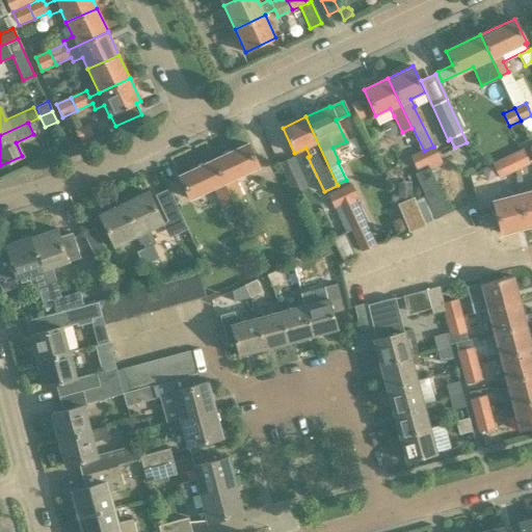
[(88,124),(78,129),(82,140),(94,135),(88,124)]
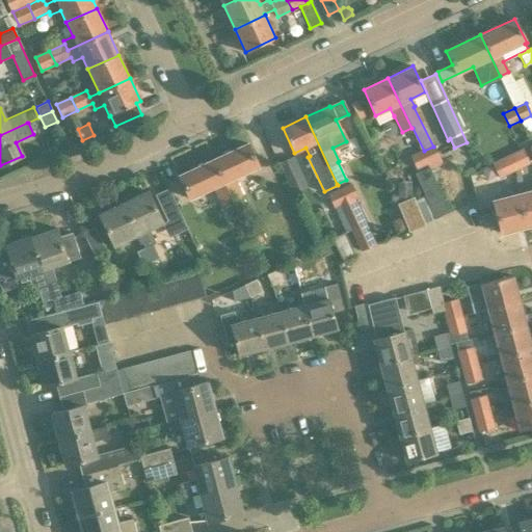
[(247,143),(212,160),(232,203),(243,197),(234,178),(259,166),(247,143)]
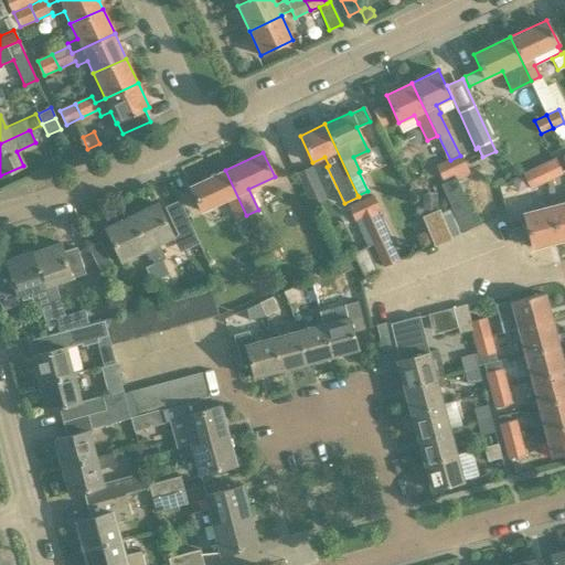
[(450,160),(456,173),(456,172),(459,179),(469,174),(460,156),(450,160)]
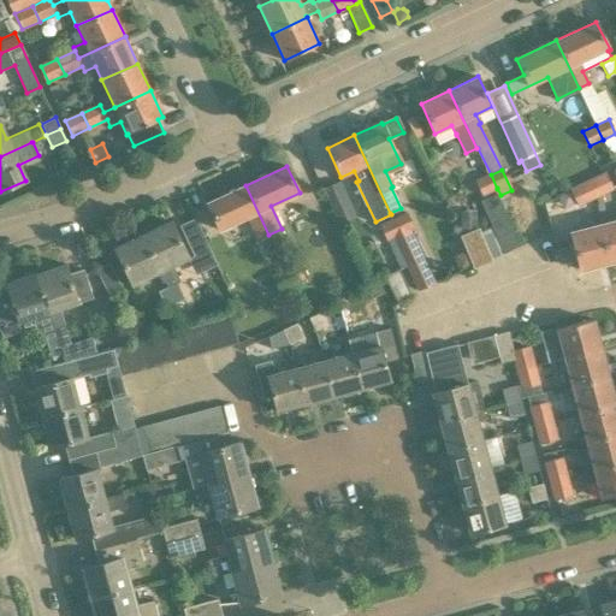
[(604,172),(587,181),(596,197),(612,189),(604,172)]
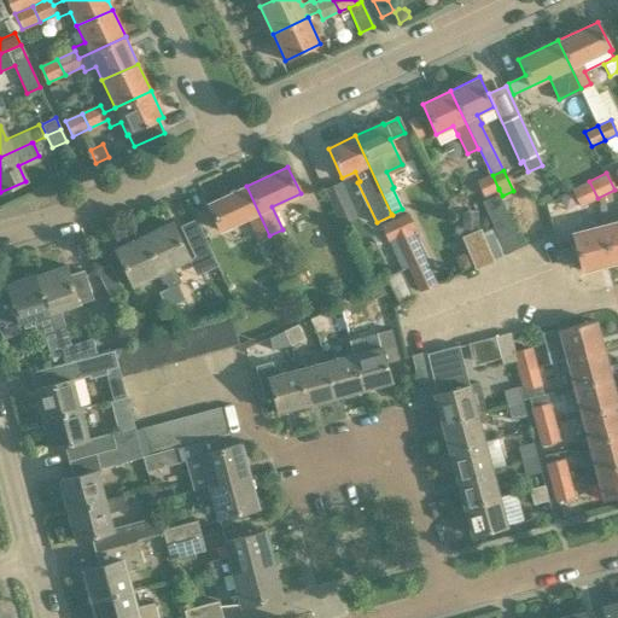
[(485,196),(499,190),(493,175),(479,181),(485,196)]
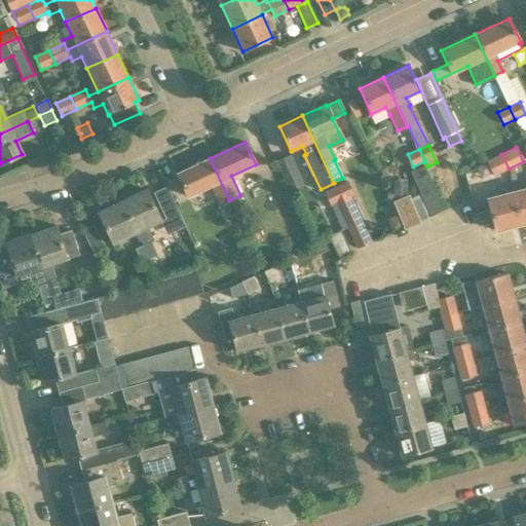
[(494,176),(509,168),(501,154),(487,160),(487,161),(473,168),(480,185),(495,178),(494,176)]
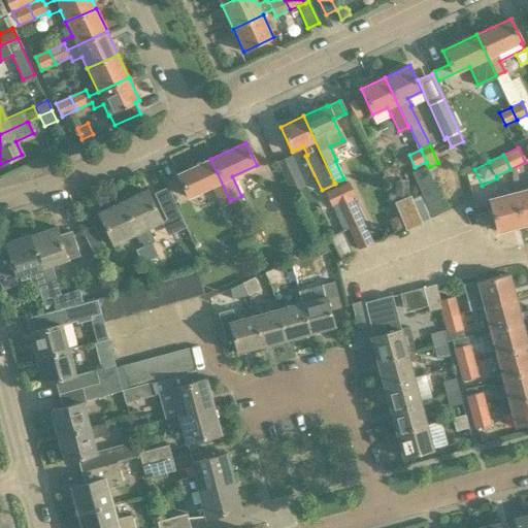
[(292,156),(276,162),(291,194),(306,187),(292,156)]
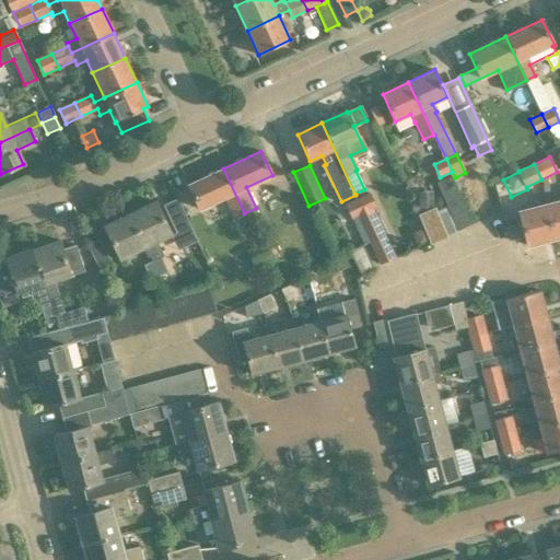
[(233,218),(244,213),(223,168),(187,185),(199,209),(223,198),(233,218)]
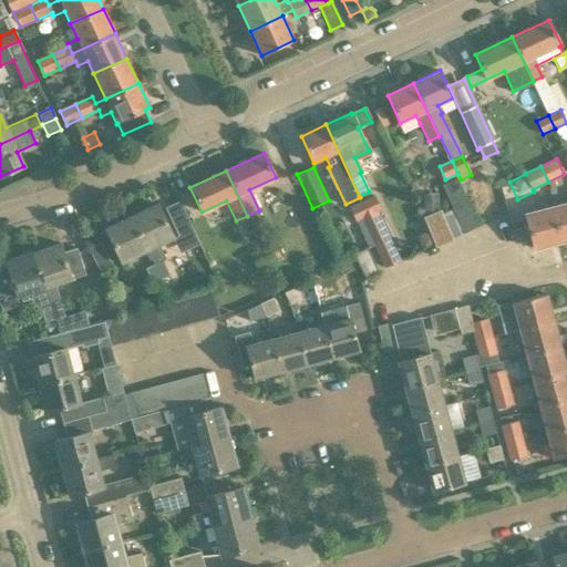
[(432,223),(442,243),(480,225),(457,178),(443,186),(452,208),(441,214),(443,217),(432,223)]
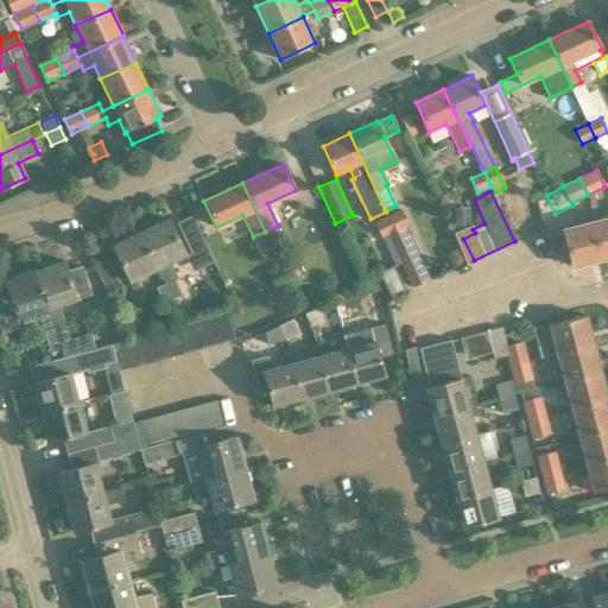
[(470,208),(455,209),(455,228),(470,227),(470,208)]
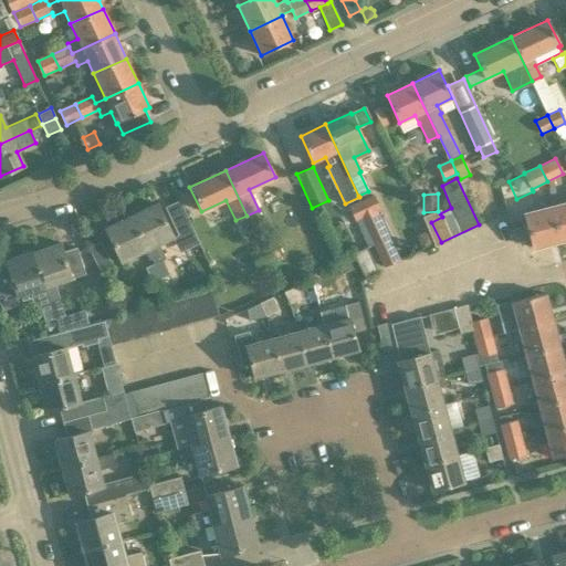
[(551,207),(549,207),(559,242),(565,240),(565,201),(563,203),(559,194),(548,197),(551,207)]
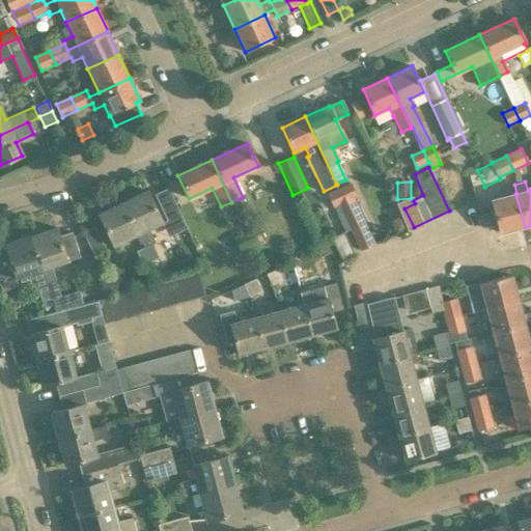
[(350,184),(340,188),(367,247),(373,244),(353,197),(356,196),(350,184)]
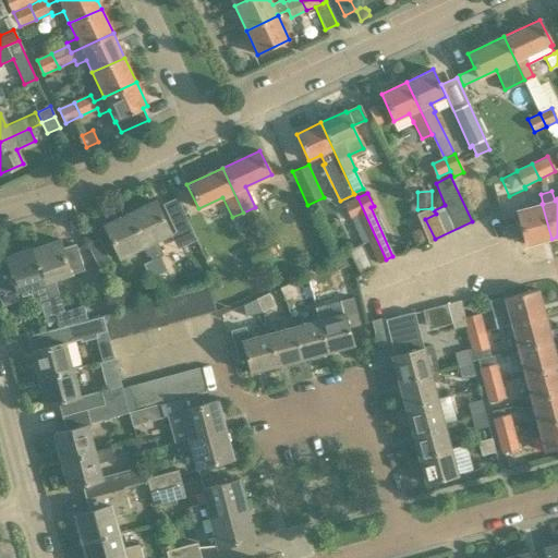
[(177,197),(162,204),(176,232),(171,234),(178,249),(195,240),(177,197)]
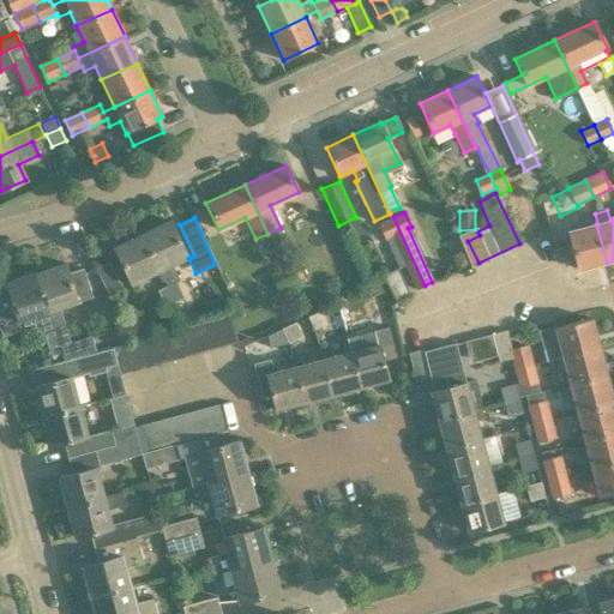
[(416,289),(425,286),(393,217),(380,224),(399,268),(405,264),(416,289)]
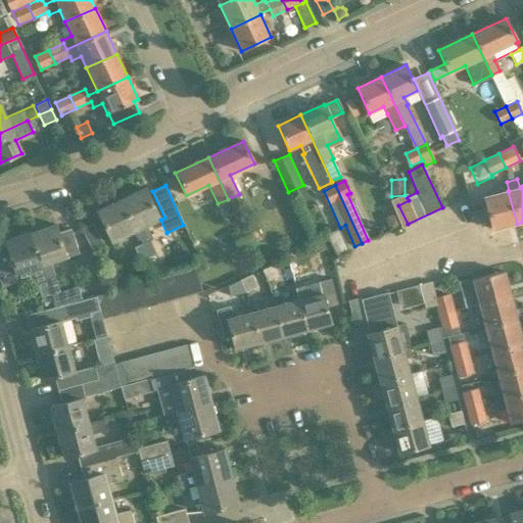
[(145,188),(122,199),(136,231),(142,244),(152,239),(146,226),(160,220),(145,188)]
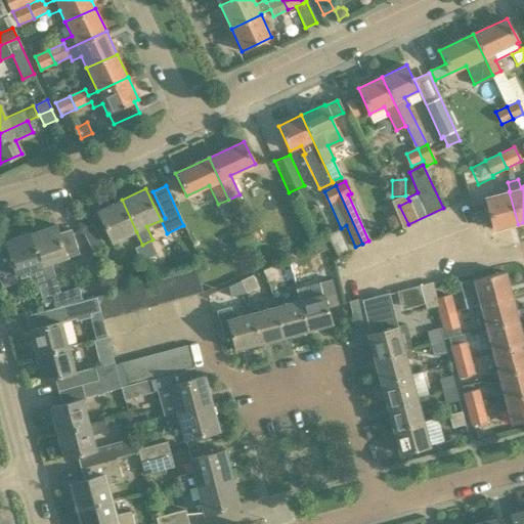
[(493,230),(518,224),(509,191),(485,198),(493,230)]
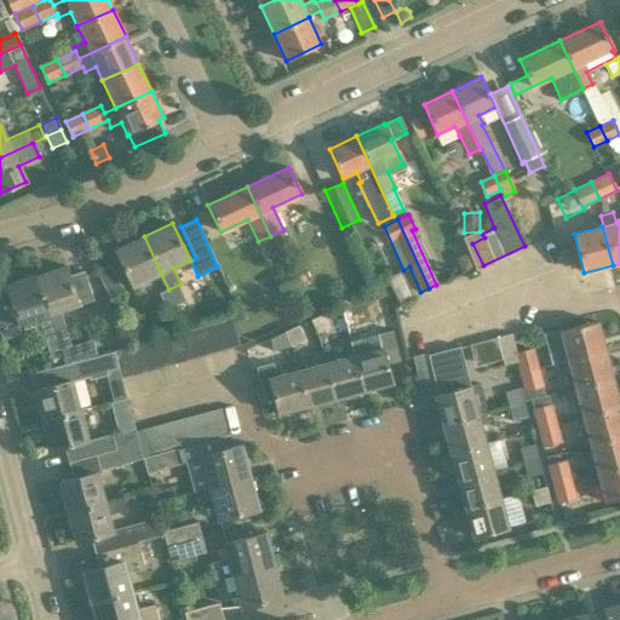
[(133,287),(161,274),(144,236),(115,250),(133,287)]
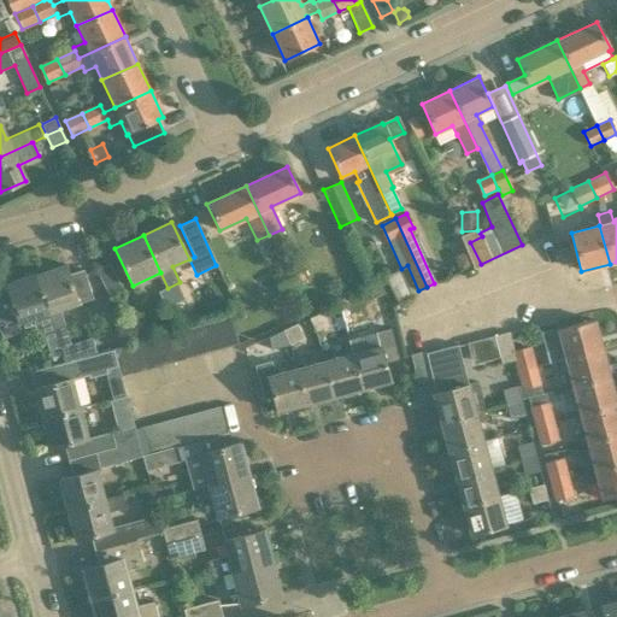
[(468,251),(454,257),(459,271),(474,265),(468,251)]
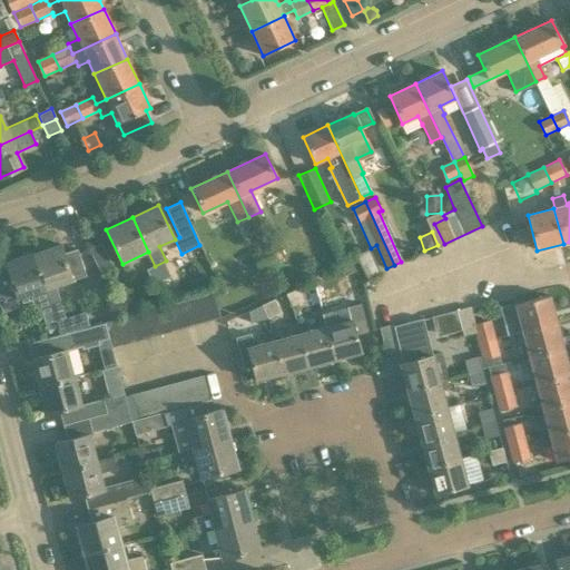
[(101,244),(90,249),(101,274),(112,268),(101,244)]
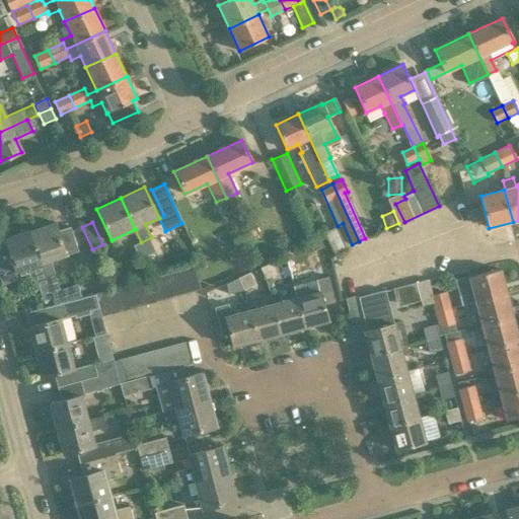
[(252,222),(240,227),(246,239),(257,234),(252,222)]
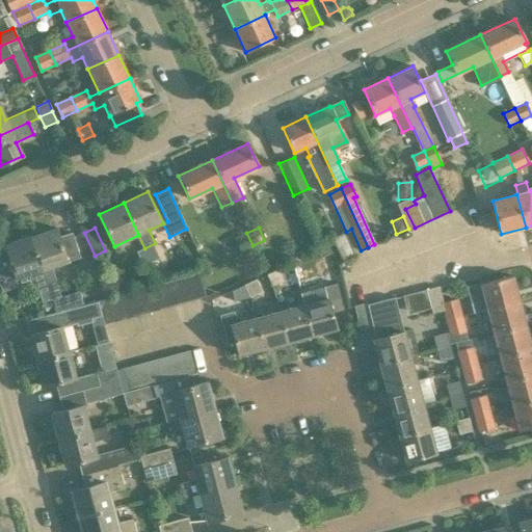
[(56,229),(30,236),(51,299),(59,296),(55,282),(56,282),(51,267),(68,262),(67,261),(79,257),(72,233),(58,236),(56,229)]
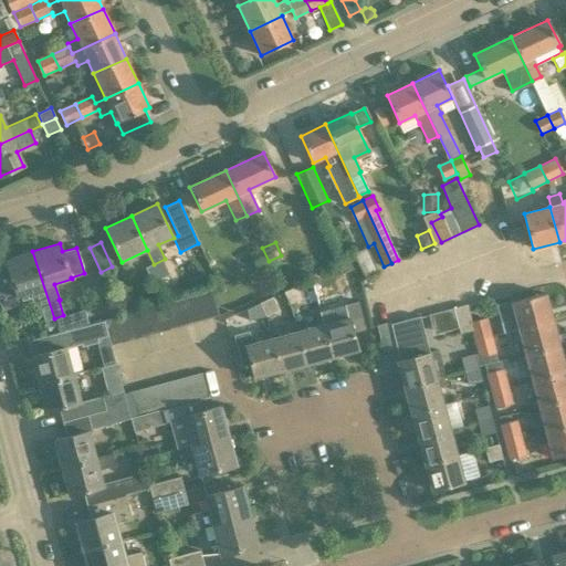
[(366,247),(353,253),(365,279),(378,272),(366,247)]
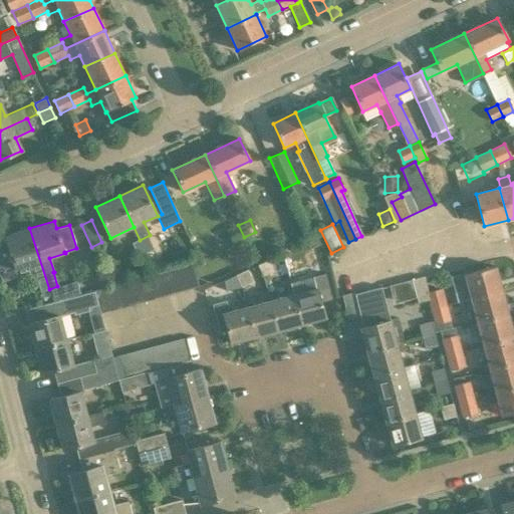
[(233,242),(244,237),(238,225),(227,230),(233,242)]
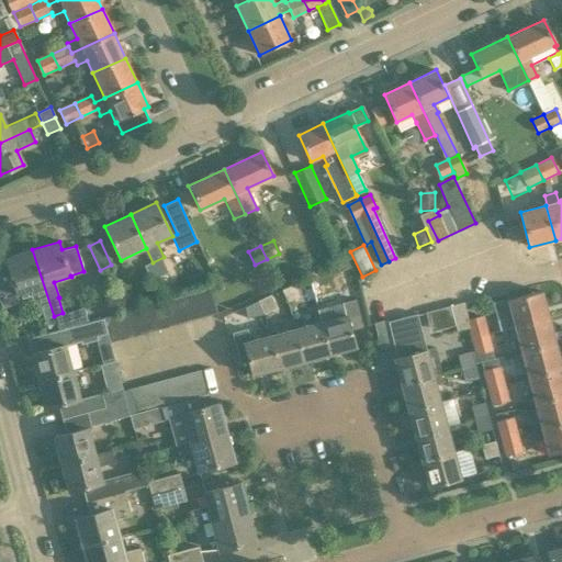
[(45,318),(54,316),(32,249),(6,258),(6,261),(0,262),(0,294),(15,290),(17,294),(31,290),(35,304),(41,303),(45,318)]
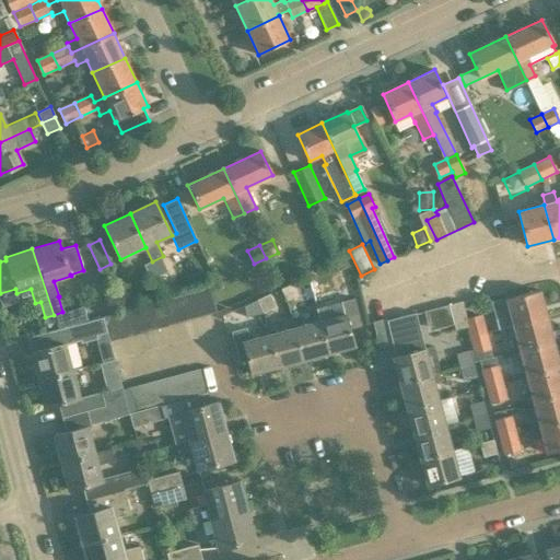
[(349,267),(343,256),(343,254),(331,259),(337,272),(349,267)]
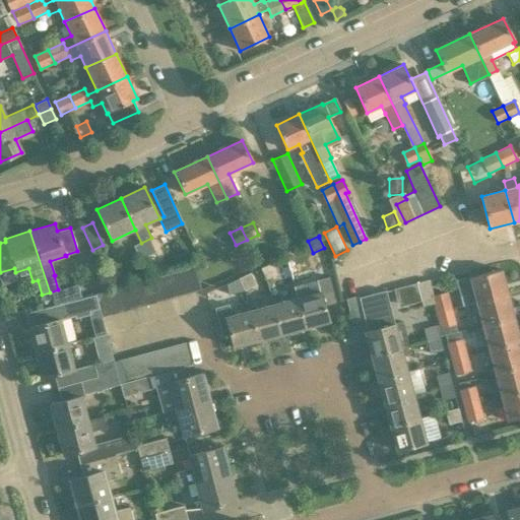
[(149,240),(141,243),(147,256),(155,253),(149,240)]
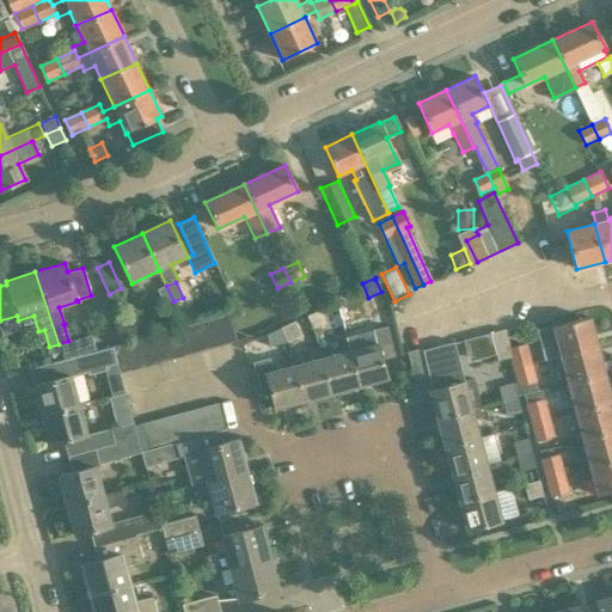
[(165,306),(173,301),(166,286),(158,291),(165,306)]
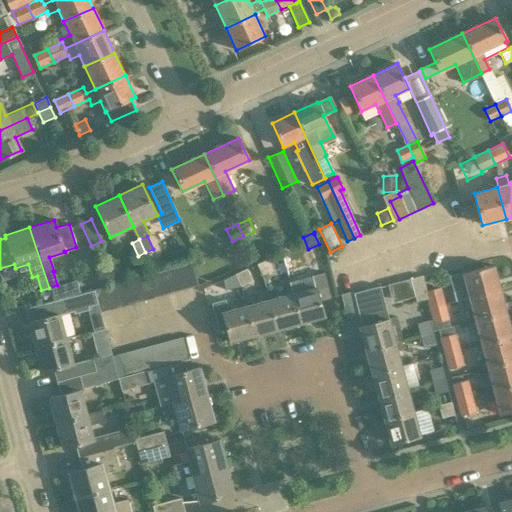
[(268,259),(257,264),(262,275),(273,270),(268,259)]
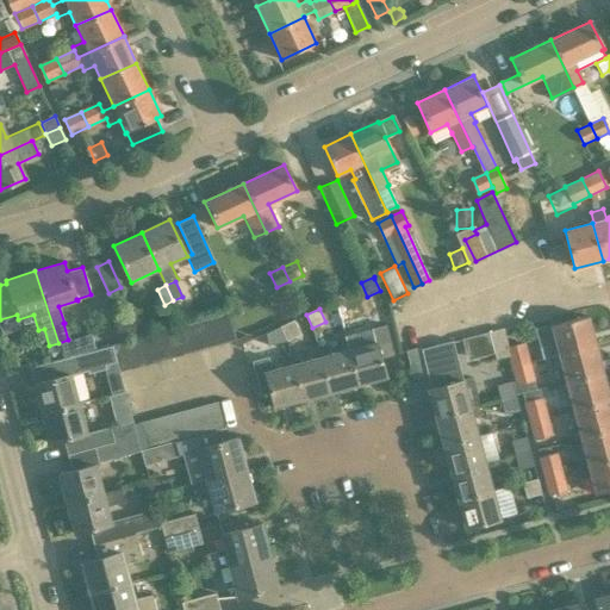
[(229,313),(216,317),(223,343),(236,340),(229,313)]
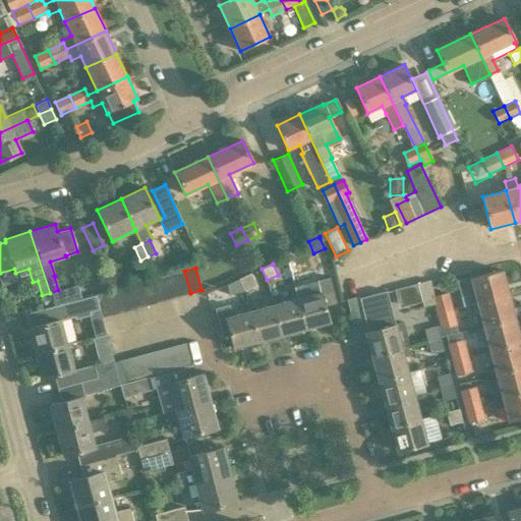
[(184,271),(173,274),(179,296),(190,293),(184,271)]
